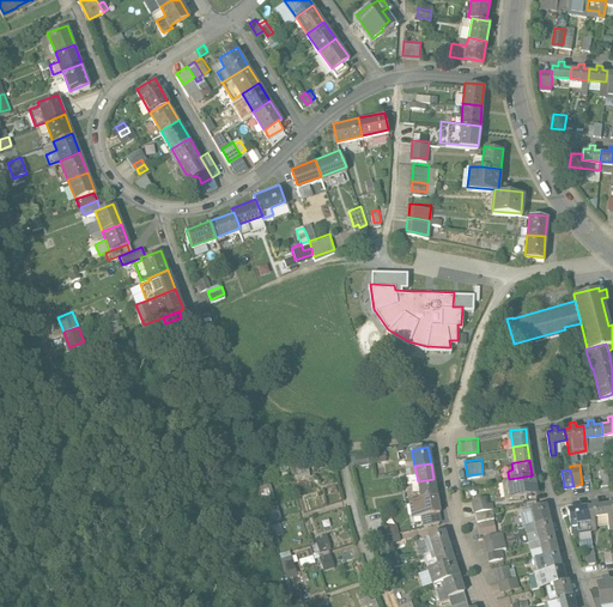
[(532,475),(517,478),(520,493),(534,491),(532,475)]
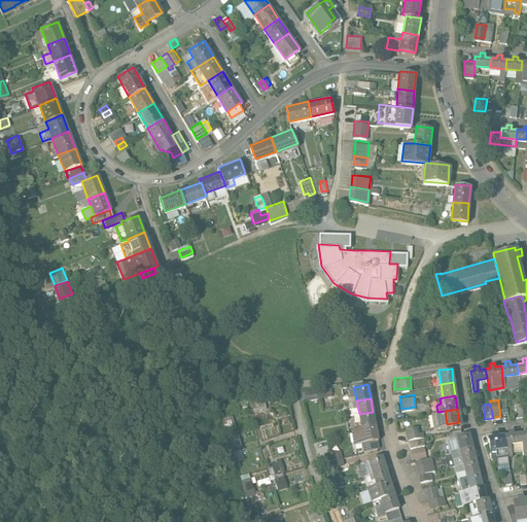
[(373,412),(359,414),(361,427),(375,425),(373,412)]
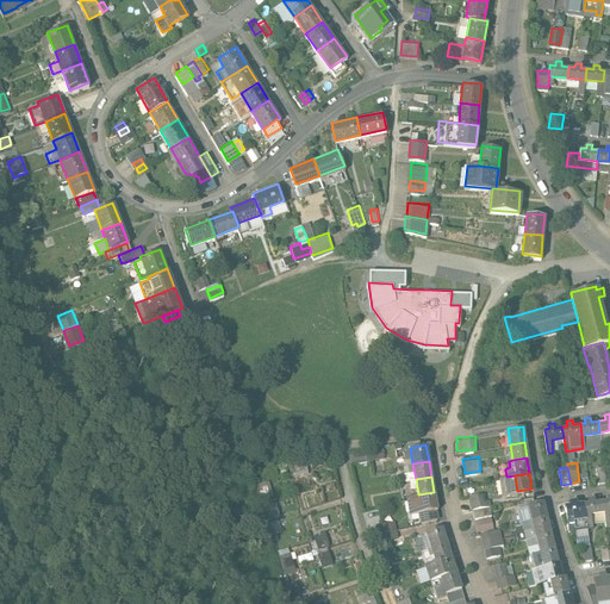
[(434,492),(418,494),(408,497),(410,514),(419,511),(435,509),(436,509),(434,492)]
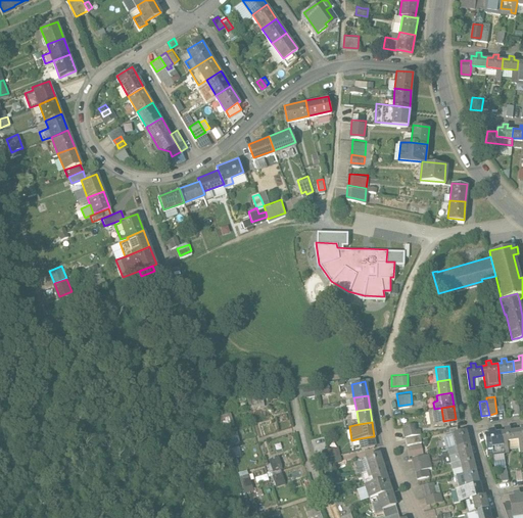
[(402,425),(405,435),(407,435),(416,433),(414,423),(402,425)]
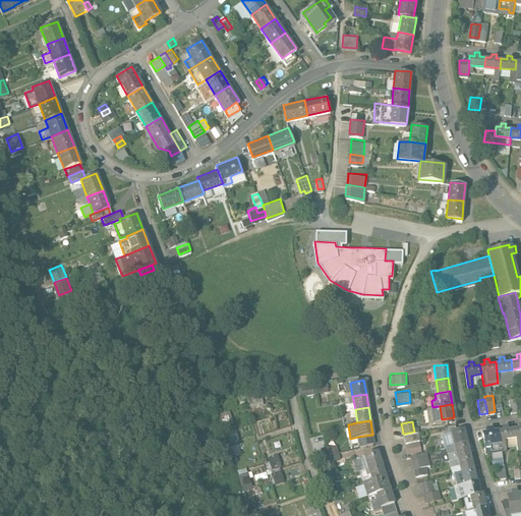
[(506,424),(501,424),(502,428),(498,430),(500,439),(515,437),(513,426),(507,427),(506,424)]
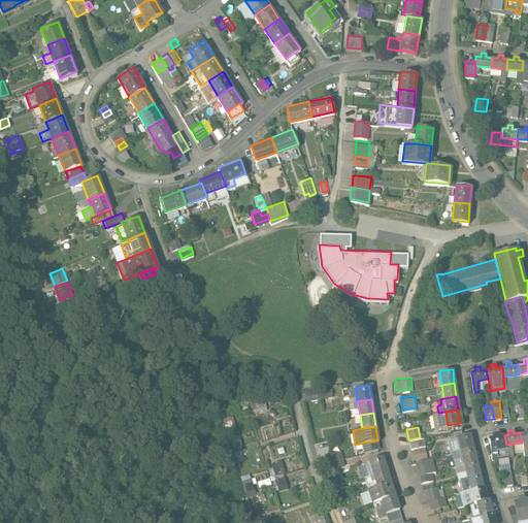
[(498,436),(498,432),(493,433),(493,436),(489,437),(492,458),(508,456),(506,445),(504,435),(498,436)]
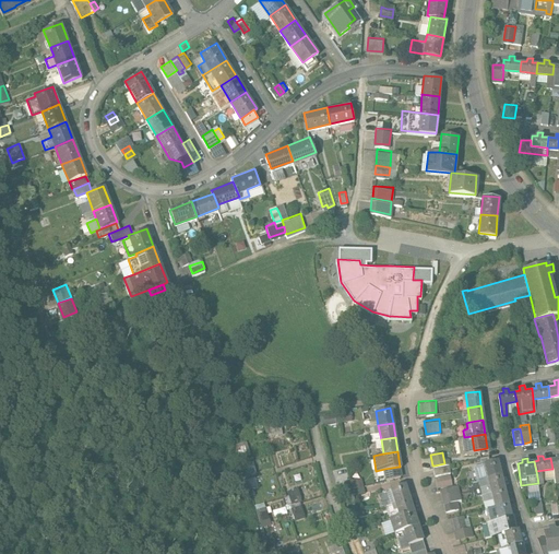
[(245,475),(257,472),(252,459),(240,462),(245,475)]
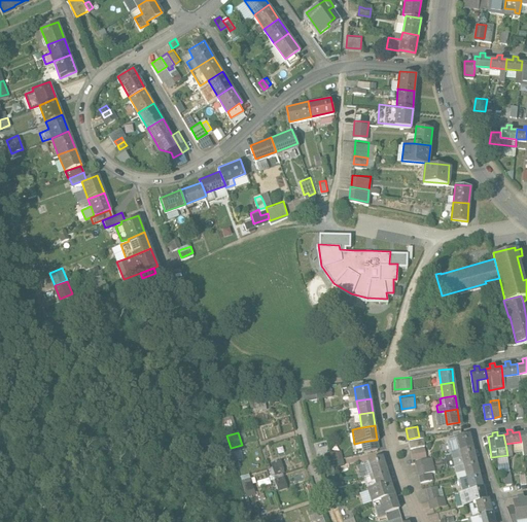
[(468,432),(456,436),(459,449),(471,446),(468,432)]
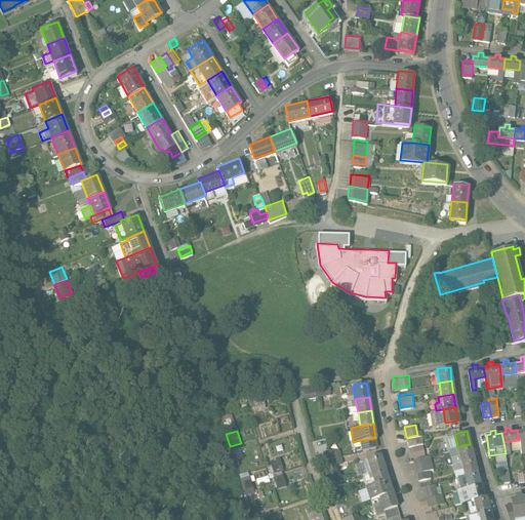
[(417,435),(408,437),(409,444),(422,442),(420,434),(417,435)]
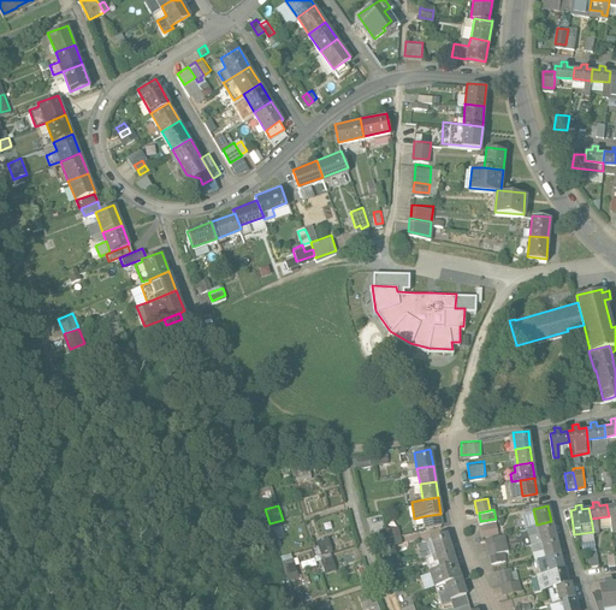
[(439,514),(424,516),(425,527),(440,523),(439,514)]
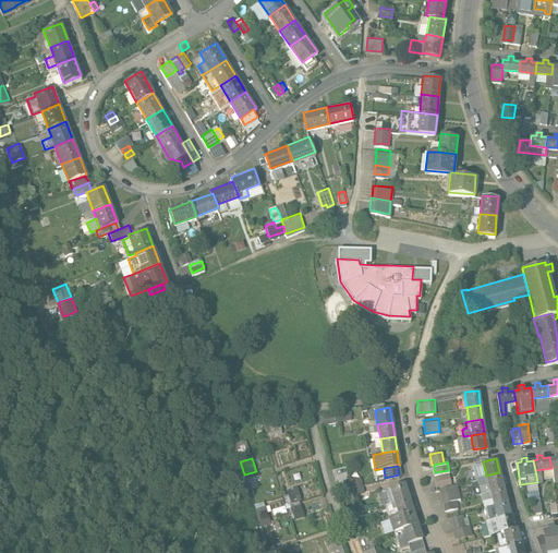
[(486,476),(477,478),(480,484),(487,482),(489,490),(502,487),(499,472),(486,476)]
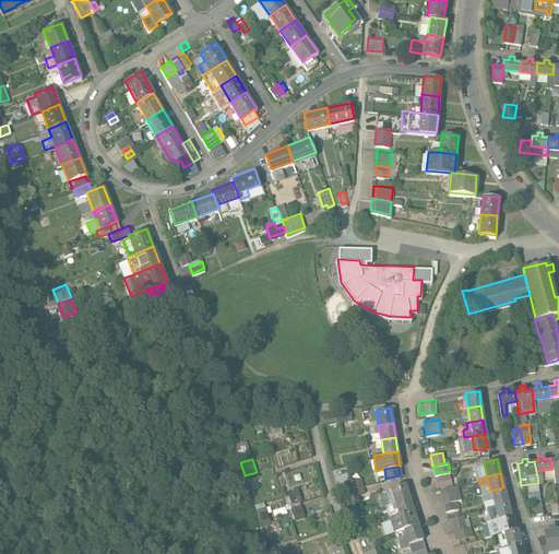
[(449,474),(437,478),(440,487),(451,484),(449,474)]
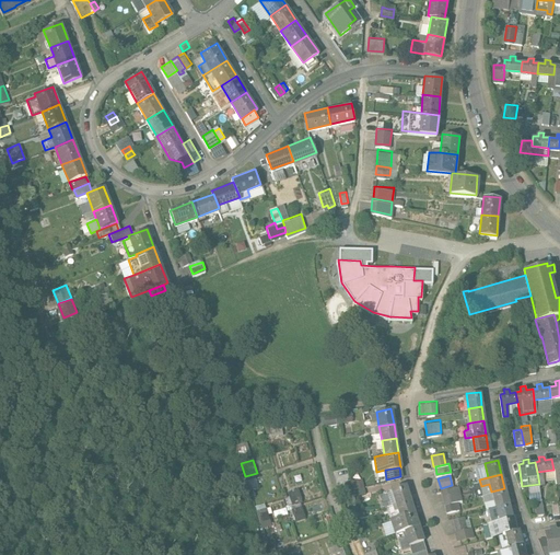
[(347,495),(364,493),(363,477),(345,480),(347,495)]
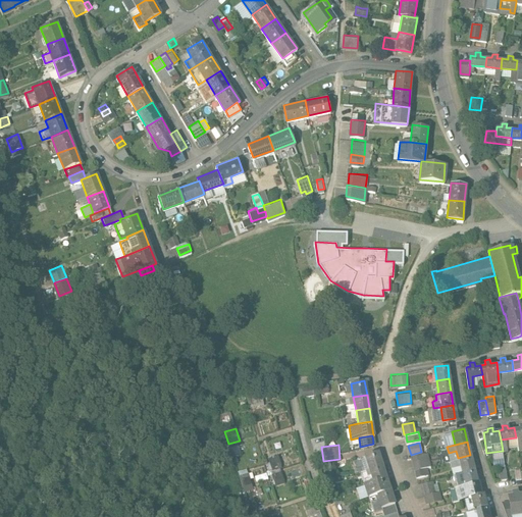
[(377,451),(364,455),(368,468),(381,464),(377,451)]
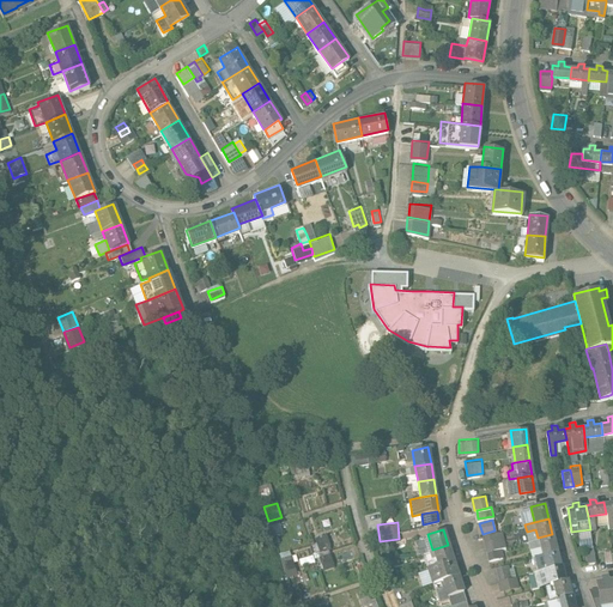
[(496,532),(481,535),(485,551),(499,547),(496,532)]
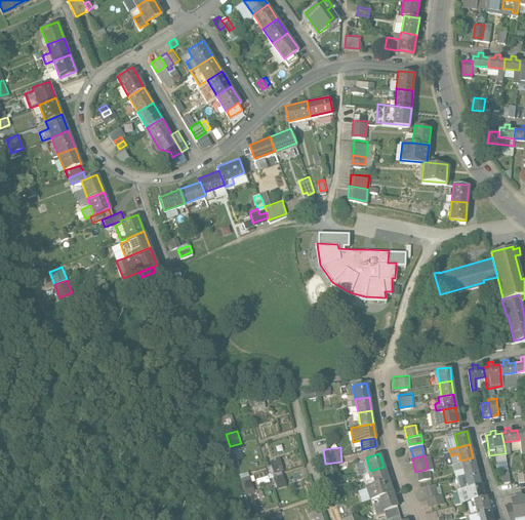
[(473,457),(460,461),(451,463),(453,469),(462,467),(463,473),(477,470),(473,457)]
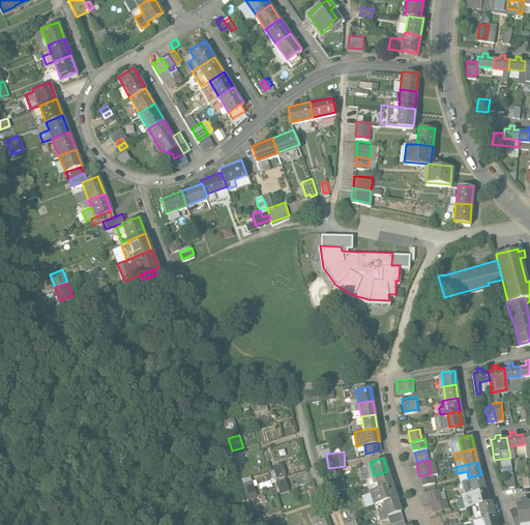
[(387,471),(374,475),(378,489),(391,485),(387,471)]
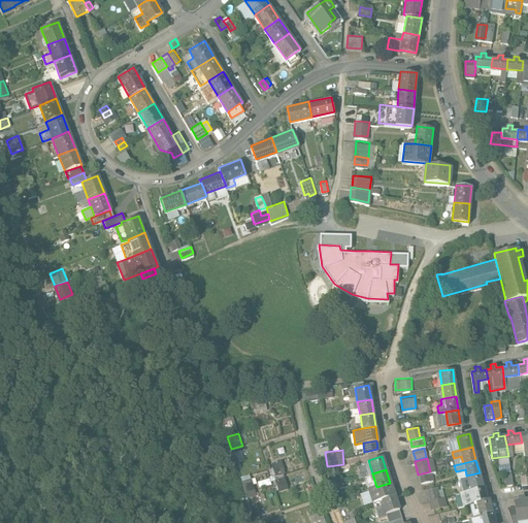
[(509,469),(502,470),(504,484),(512,483),(509,469)]
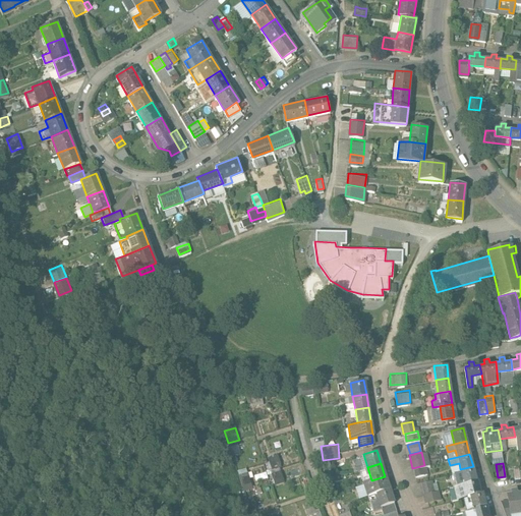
[(237,468),(241,489),(251,486),(247,466),(237,468)]
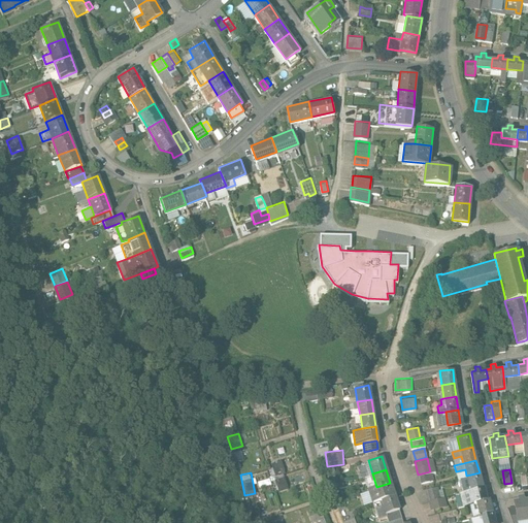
[(480,472),(466,476),(469,489),(483,486),(480,472)]
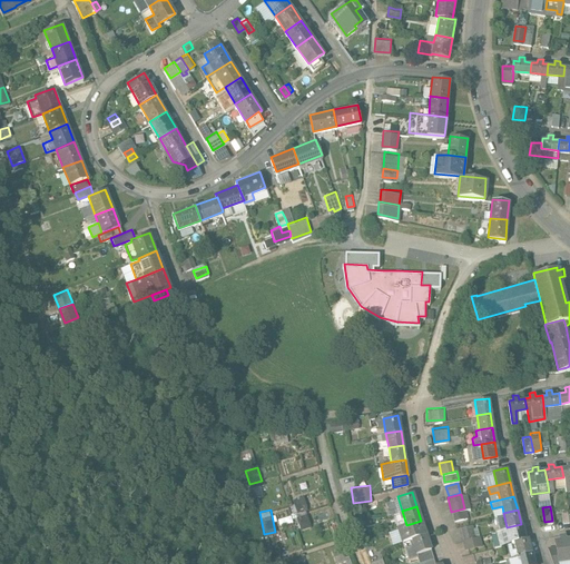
[(406,525),(397,528),(402,542),(411,538),(425,534),(421,521),(406,525)]
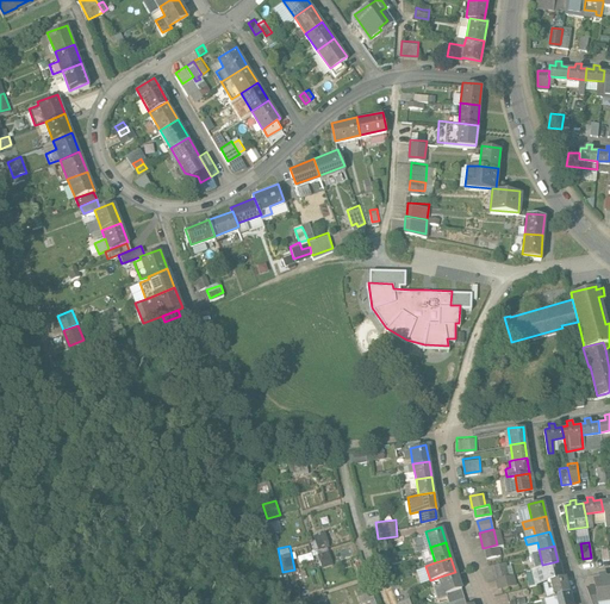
[(542,565),(533,567),(536,583),(547,580),(549,579),(561,576),(558,561),(542,565)]
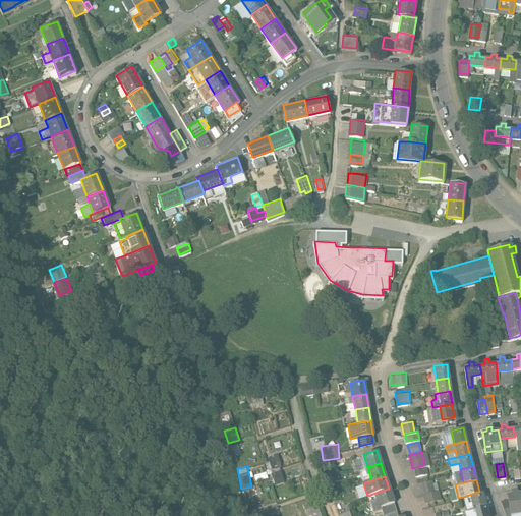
[(520,491),(517,492),(516,488),(511,489),(511,493),(507,494),(508,498),(510,512),(511,512),(520,510),(520,491)]
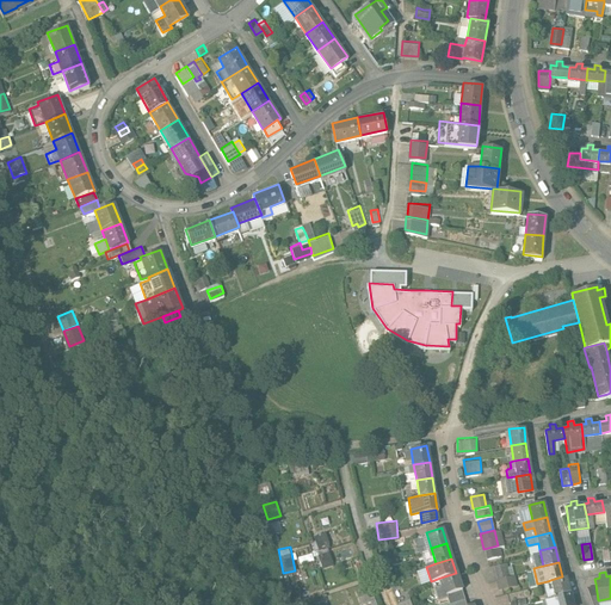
[(456,573),(440,578),(446,593),(461,588),(456,573)]
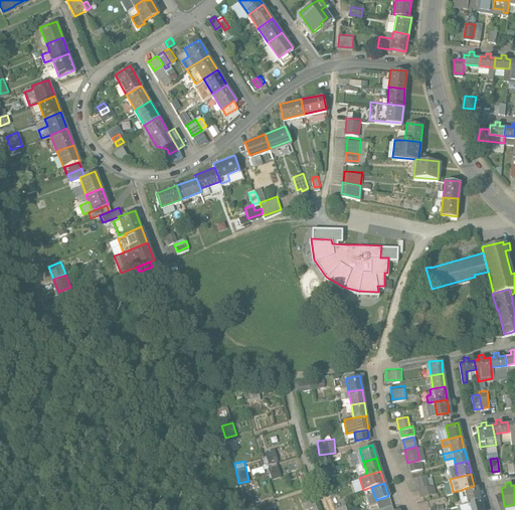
[(432,484),(418,487),(420,494),(434,491),(432,484)]
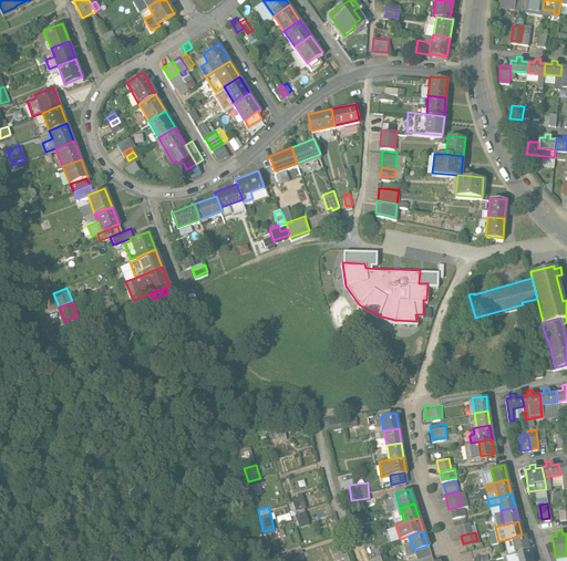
[(522,534),(511,538),(514,551),(514,552),(527,549),(524,534),(522,534)]
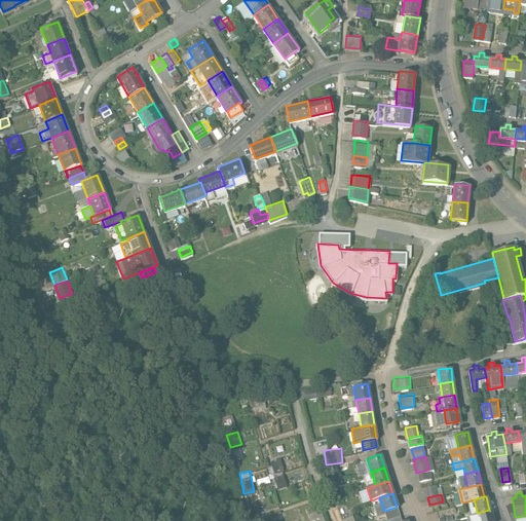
[(513,503),(505,504),(512,520),(516,519),(516,517),(515,517),(513,503)]
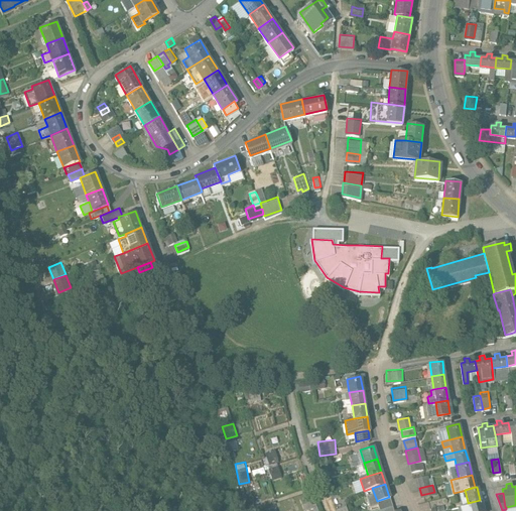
[(483,510),(480,500),(468,503),(468,502),(463,504),(464,510),(483,510)]
